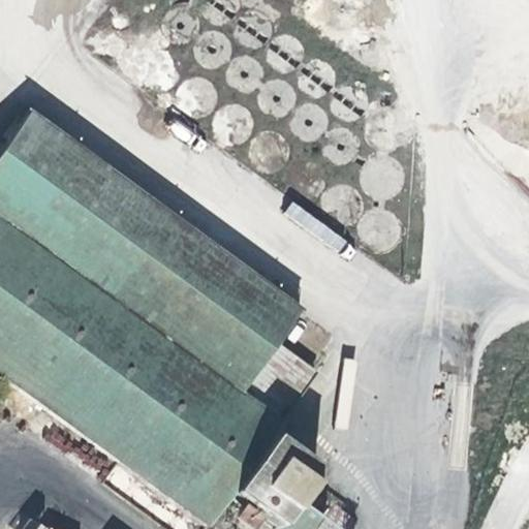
[(211,20),(216,24),(218,26),(231,26),(240,18),(240,8),(238,0),(209,0),(208,2),(208,13),(211,20)]
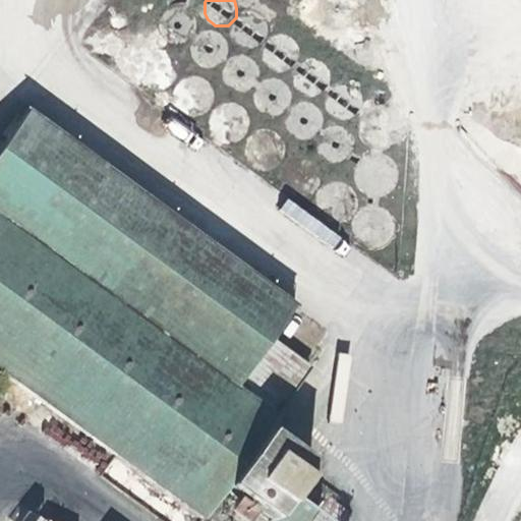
[(357,0),(371,10),(379,0),(357,0)]
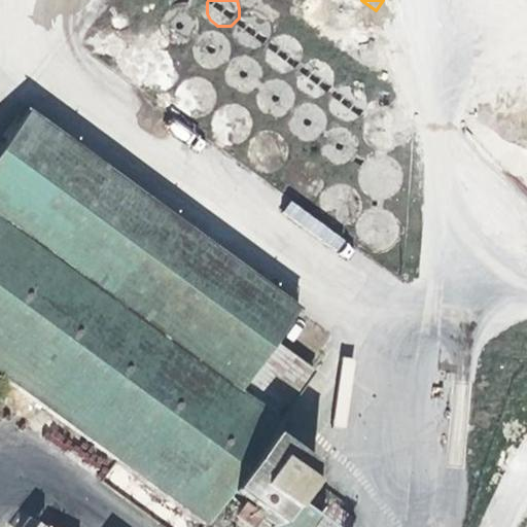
[(202,32),(174,9),(168,14),(166,20),(164,26),(165,31),(167,37),(171,41),(176,45),(181,46),(190,45),(197,41),(202,32)]
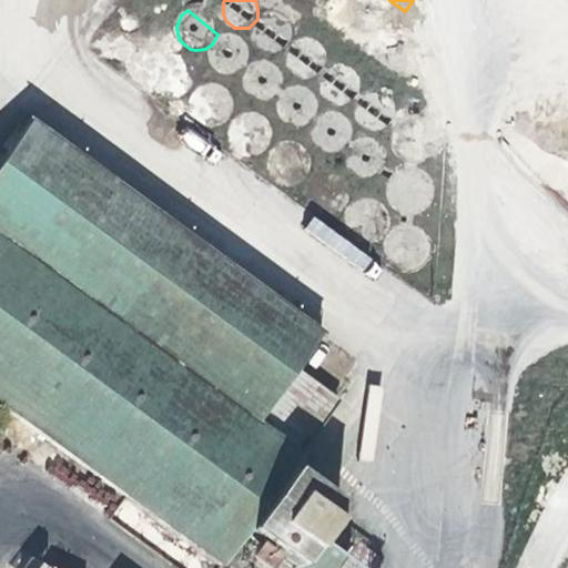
[(260,48),(264,51),(272,53),(281,52),(288,47),(291,37),(291,28),(286,20),(279,16),(267,16),(259,21),(255,28),(255,41),(260,48)]
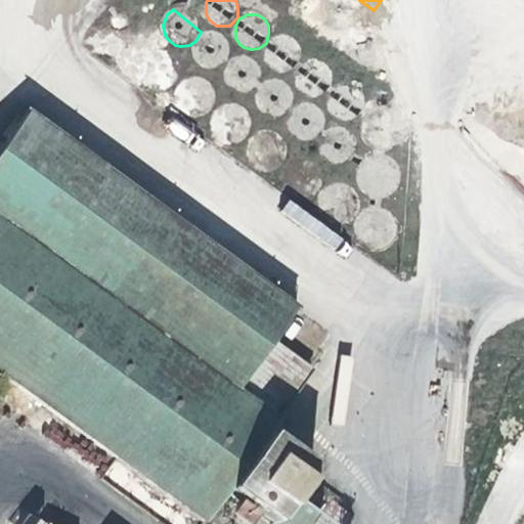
[(188,19),(185,20),(210,41),(211,38),(209,31),(205,25),(200,19),(188,19)]
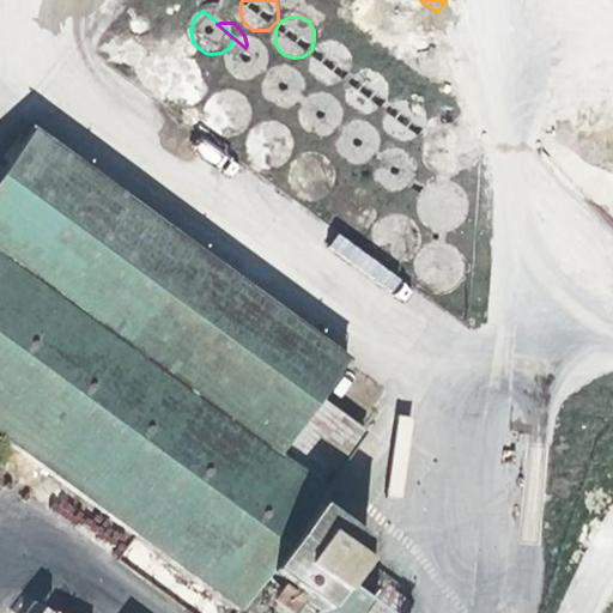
[(271,67),(238,40),(234,43),(229,52),(228,58),(228,64),(230,71),(234,76),(242,80),(253,82),(260,79),(268,73),(271,67)]
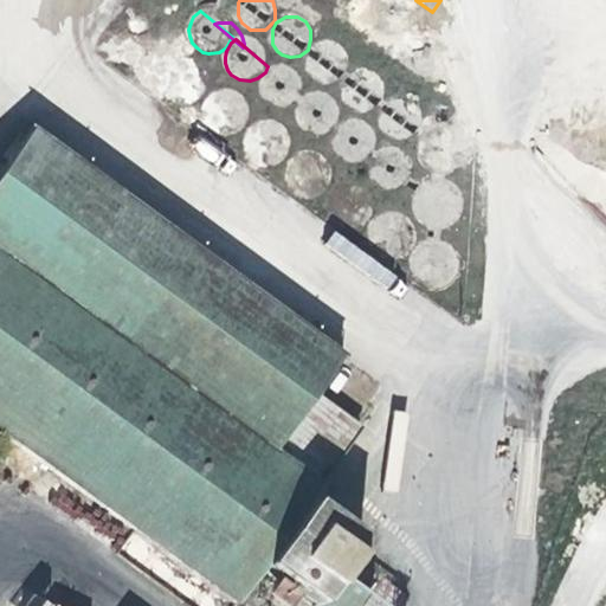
[(316,77),(323,83),(330,86),(339,86),(347,83),(352,77),(354,63),(352,56),(343,47),(334,45),(326,47),(318,53),(314,59),(314,69),(316,77)]
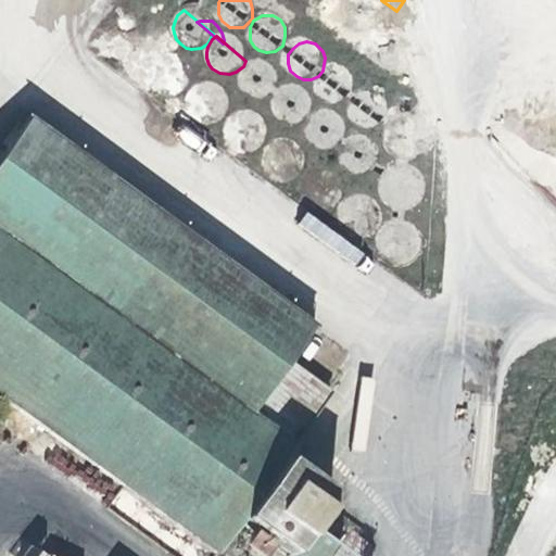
[(232,45),(227,47),(256,71),(256,64),(254,54),(250,49),(243,46),(232,45)]
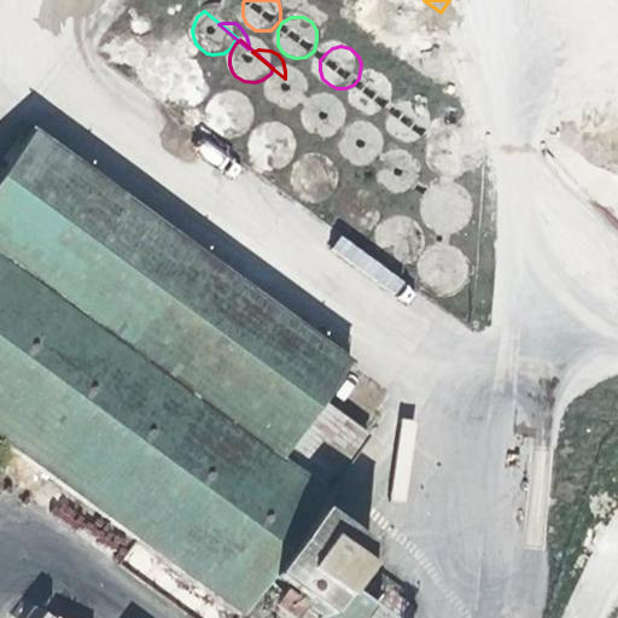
[(159,82),(161,91),(167,98),(176,103),(182,105),(193,103),(200,98),(207,91),(208,83),(208,75),(205,68),(202,63),(197,59),(190,56),(181,54),(173,57),(165,64),(161,70),(159,79),(159,82)]
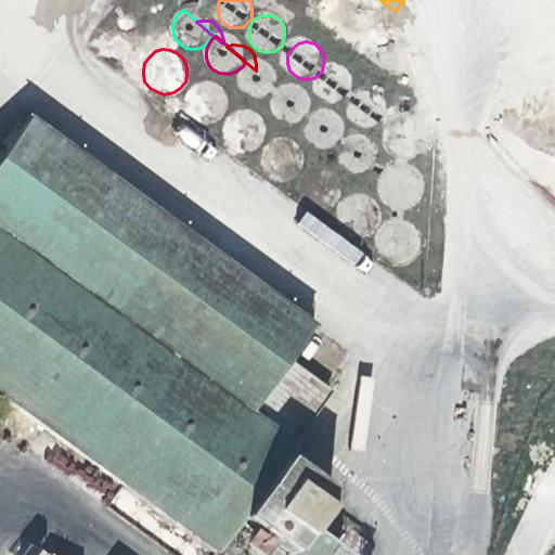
[(280,88),(247,62),(243,66),(242,68),(240,76),(241,87),(245,92),(250,97),(257,99),(263,99),(269,97),(275,91),(280,88)]
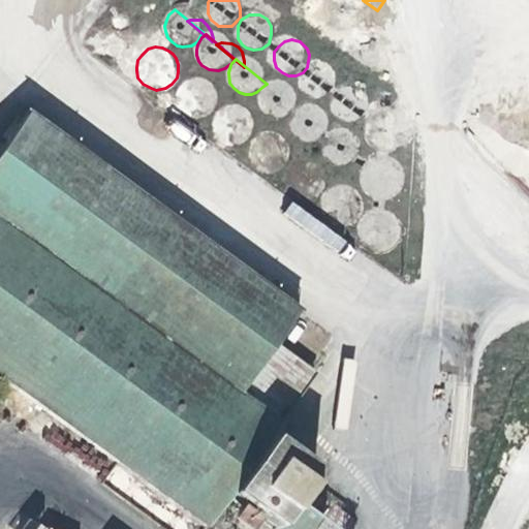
[(308,95),(315,100),(323,101),(332,99),(340,93),(342,83),(338,71),(330,66),(318,67),(311,70),(307,74),(306,88),(308,95)]
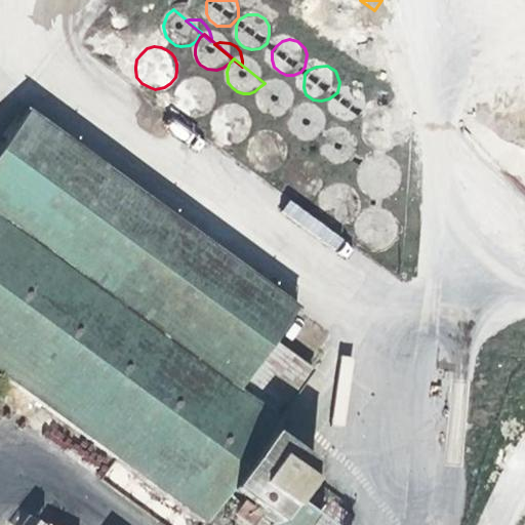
[(251,69),(247,71),(275,92),(275,83),(273,76),(266,70),(258,68),(251,69)]
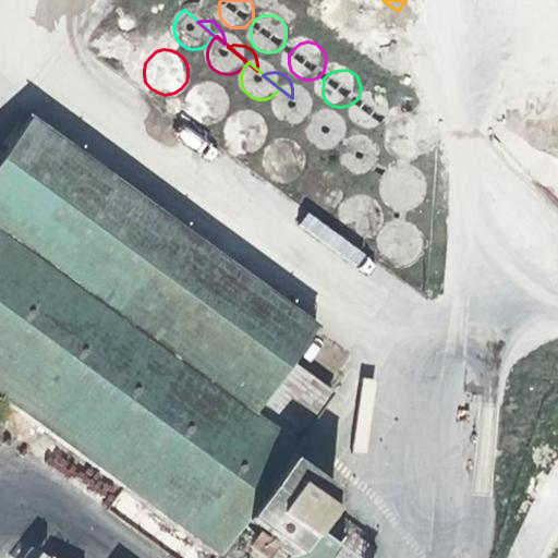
[(183,100),(184,109),(189,117),(196,122),(203,124),(210,124),(218,121),(223,114),(228,108),(228,98),(226,93),(221,86),(213,81),(206,79),(195,82),(187,87),(184,95),(183,100)]
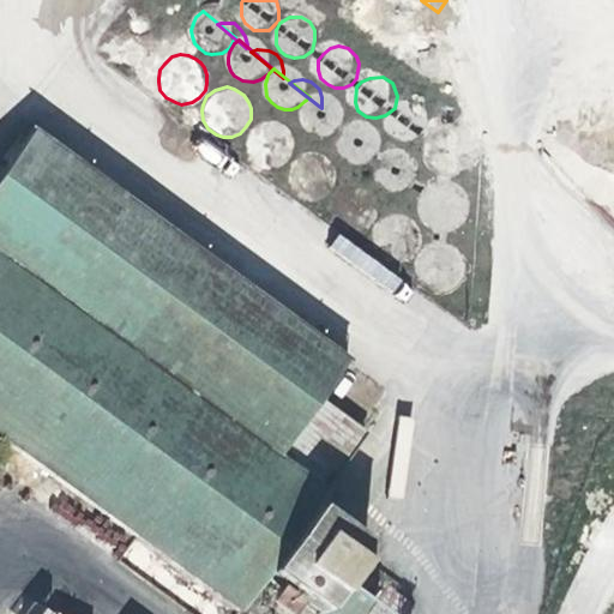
[(309,97),(305,101),(302,106),(301,113),(301,120),(305,127),(312,133),(319,137),(330,137),(342,131),(344,126),(309,97)]
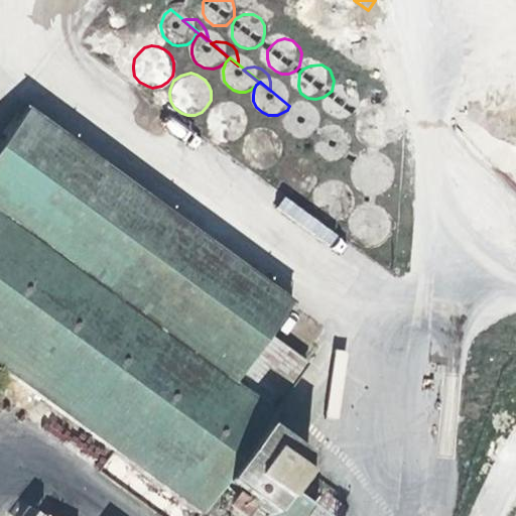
[(331,97),(332,110),(335,116),(345,121),(353,121),(360,116),(363,105),(360,96),(356,90),(347,88),(337,91),(331,97)]
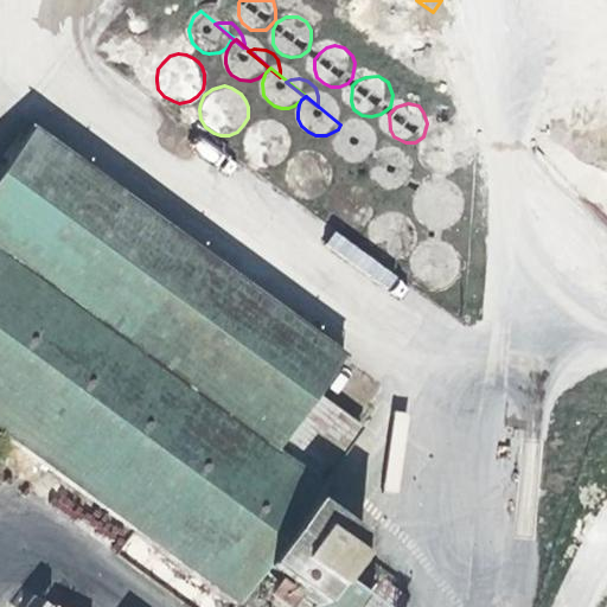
[(323,112),(357,139),(358,127),(357,120),(353,113),(346,107),(337,106),(330,107),(323,112)]
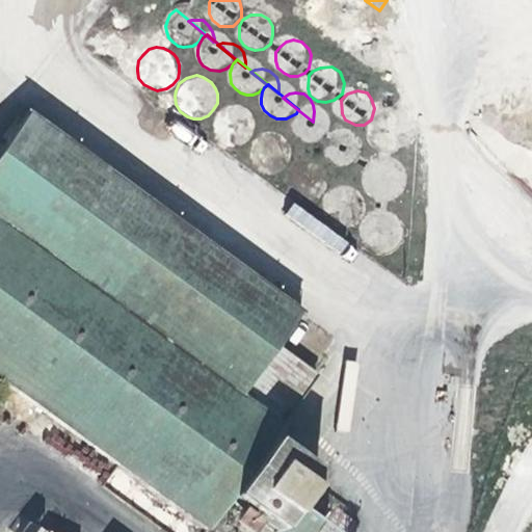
[(210,122),(211,133),(216,138),(222,143),(230,145),(235,144),(242,142),(248,137),(250,134),(253,129),(253,122),(250,113),(245,108),(241,105),(236,103),(229,103),(222,105),(216,108),(212,115),(210,122)]
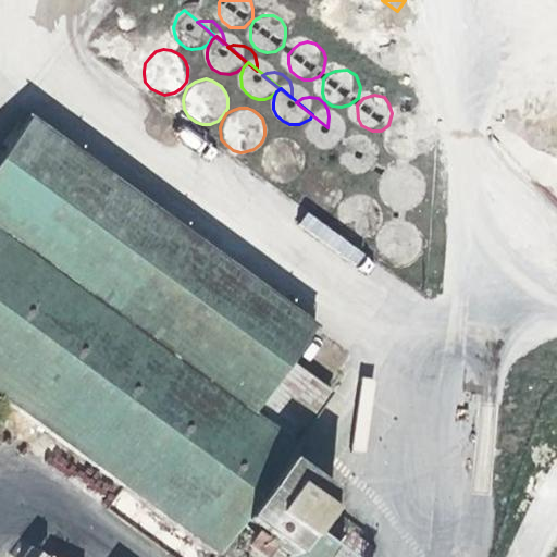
[(346,141),(312,114),(310,119),(310,120),(308,126),(308,132),(310,139),(317,147),(324,150),(332,150),(338,147),(346,141)]
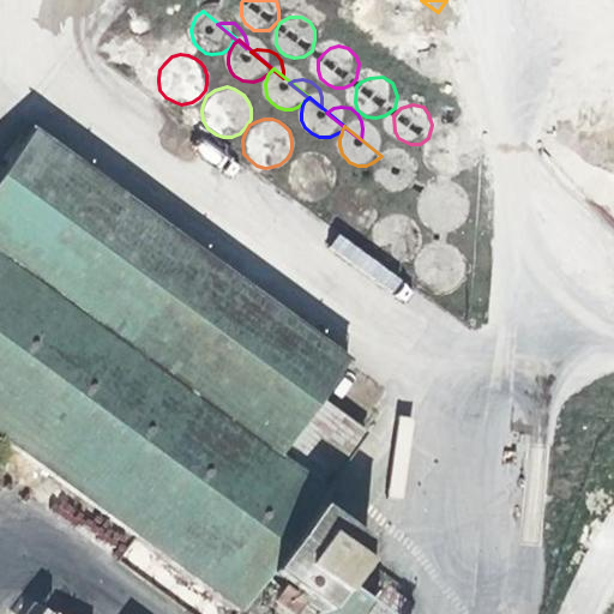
[(363,143),(398,170),(399,161),(401,151),(395,142),(387,138),(377,136),(368,139),(363,143)]
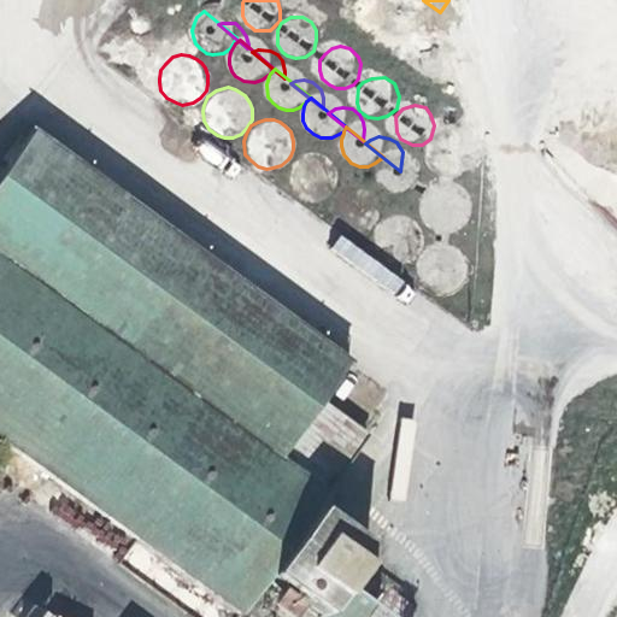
[(345,364),(41,144),(33,139),(0,180),(0,441),(239,616),(264,580),(317,616),(358,616),(378,591),(352,571),(364,554),(345,540),(358,523),(321,497),(364,439),(316,404),(318,400),(345,364)]
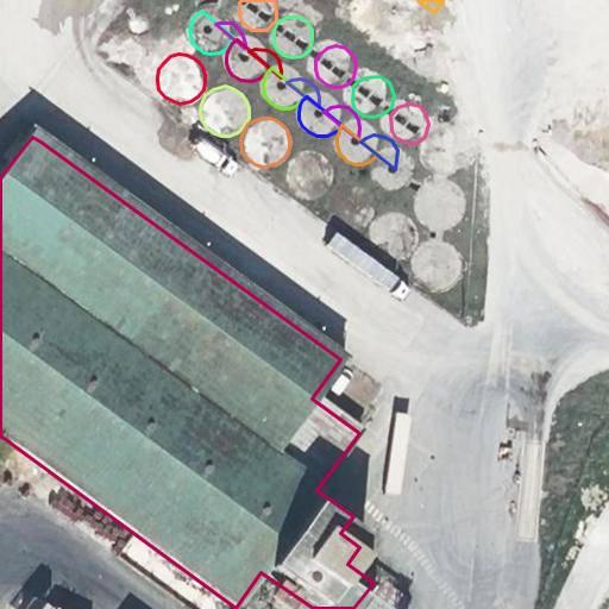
[(283,165),(282,175),(284,182),(290,192),(300,196),(308,199),(318,195),(325,189),(330,184),(332,177),(331,168),(327,159),(322,155),(318,151),(309,149),(302,149),(294,152),(287,159),(283,165)]
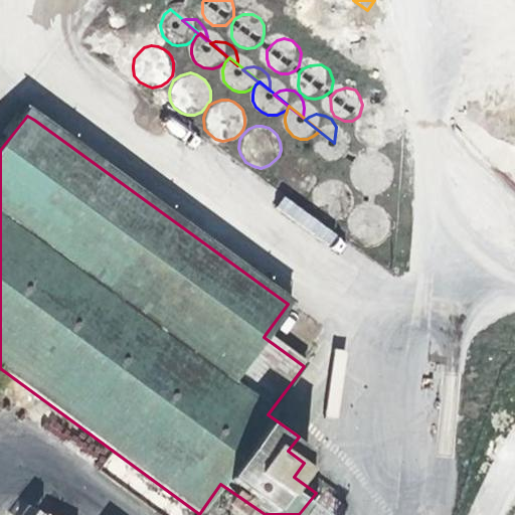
[(349,155),(320,131),(317,134),(315,142),(315,147),(319,156),(325,161),(334,163),(341,161),(348,157),(349,155)]
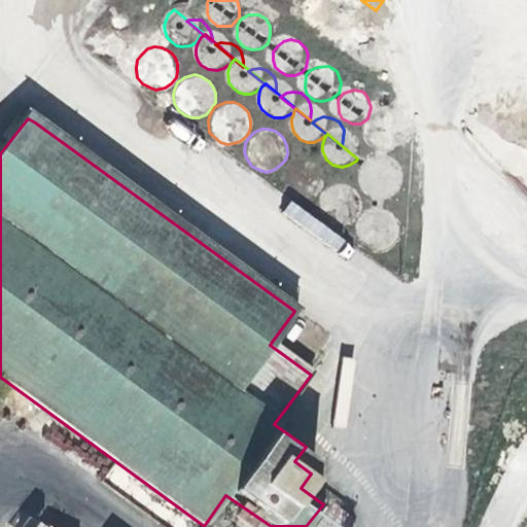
[(343,146),(371,170),(374,163),(374,156),(373,150),(367,143),(359,140),(353,141),(347,142),(343,146)]
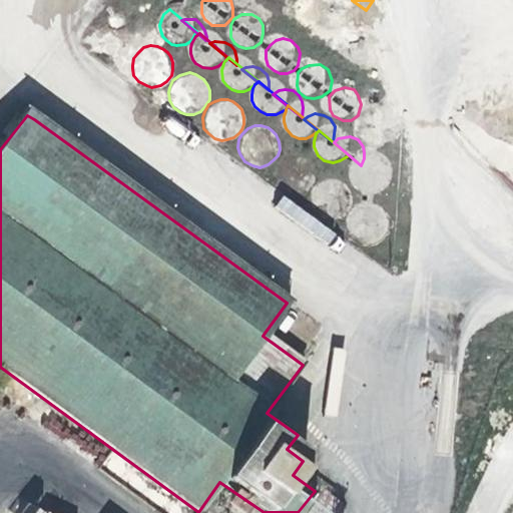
[(276,166),(274,170),(276,181),(280,187),(288,192),(295,193),(304,191),(310,187),(315,179),(316,173),(313,162),(305,155),(298,153),(290,153),(283,156),(278,161),(276,166)]
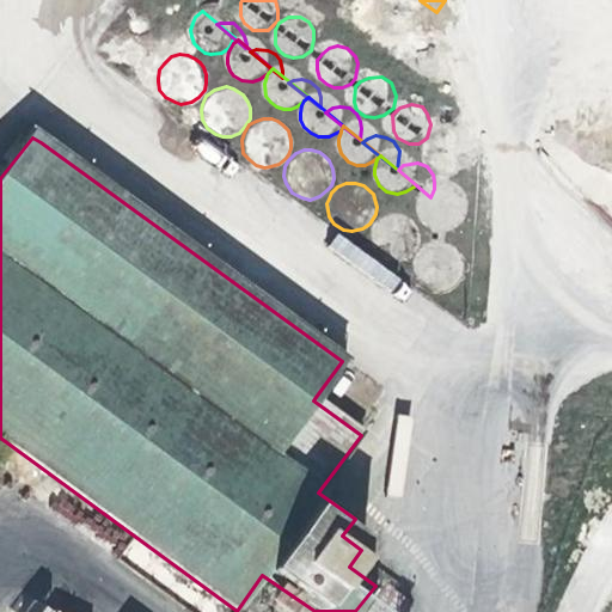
[(456,227),(463,222),(424,191),(421,199),(421,208),(423,216),(427,222),(435,227),(441,230),(450,230),(456,227)]
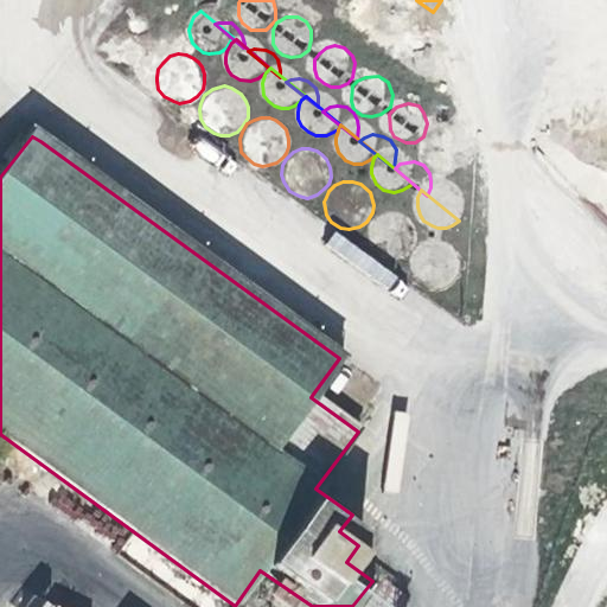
[(366,241),(370,251),(377,256),(387,259),(394,260),(403,255),(408,250),(413,244),(414,237),(413,228),(407,218),(401,213),(391,211),(381,212),(371,218),(366,228),(365,232),(366,241)]
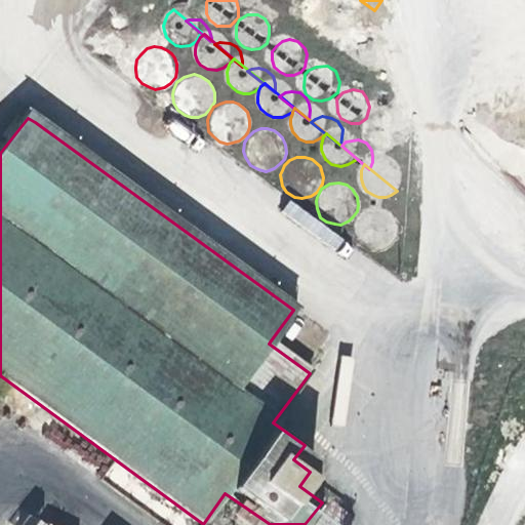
[(359,226),(357,232),(358,237),(360,242),(366,248),(372,251),(378,252),(386,251),(396,243),(400,236),(400,230),(398,221),(393,215),(386,211),(379,210),(371,211),(366,214),(361,220),(359,226)]
